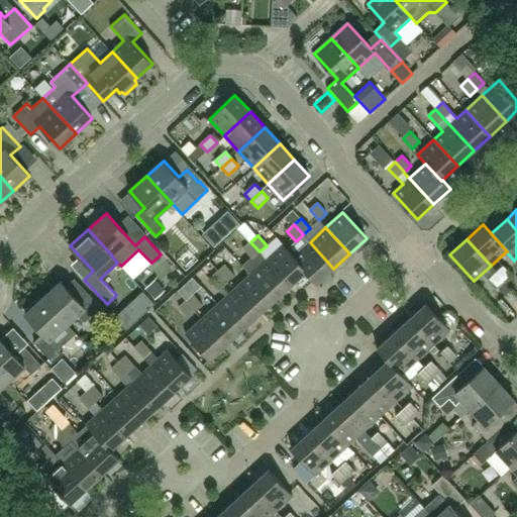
[(250,274),(275,301),(291,286),(267,260),(250,242),(243,248),(251,257),(242,266),(250,274)]
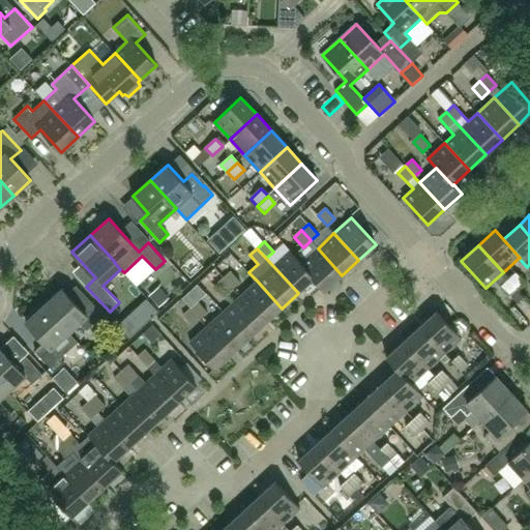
[(315,277),(314,278),(325,291),(342,275),(318,248),(301,263),(315,277)]
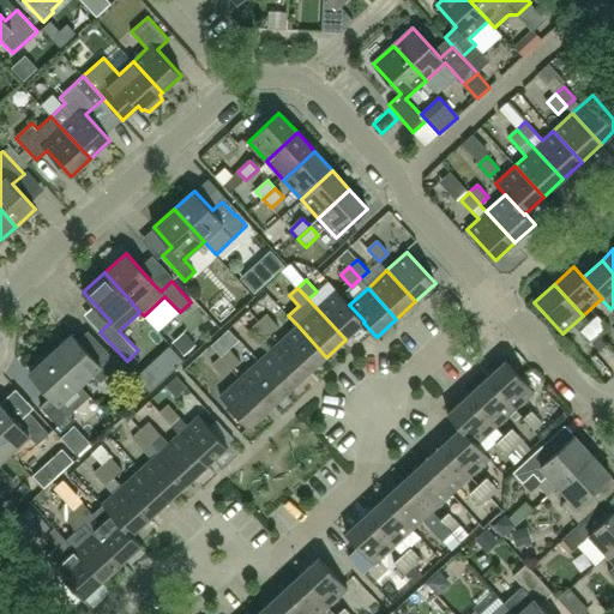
[(317,308),(345,339),(363,323),(365,321),(349,305),(336,290),(317,308)]
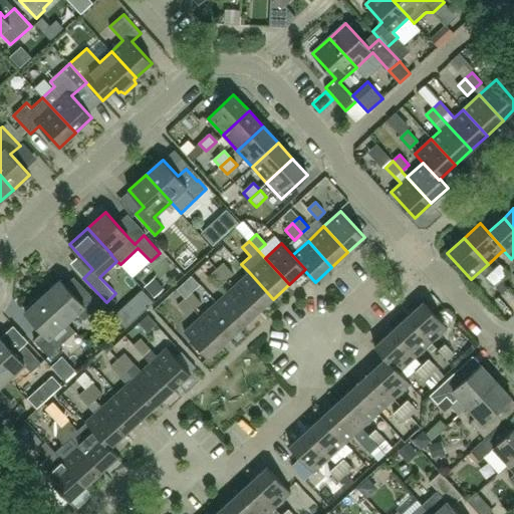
[(224,263),(217,270),(226,280),(233,273),(224,263)]
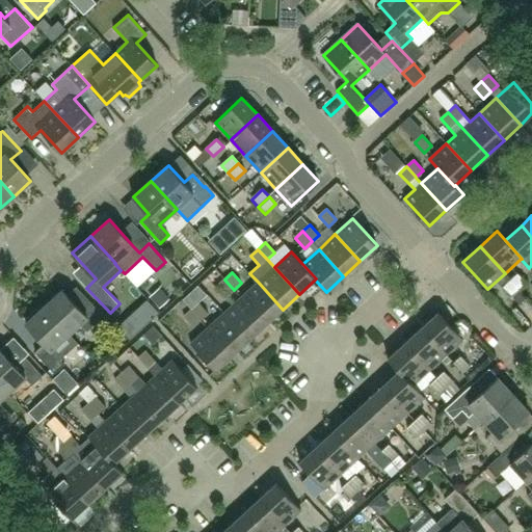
[(510,280),(520,290),(527,284),(517,273),(510,280)]
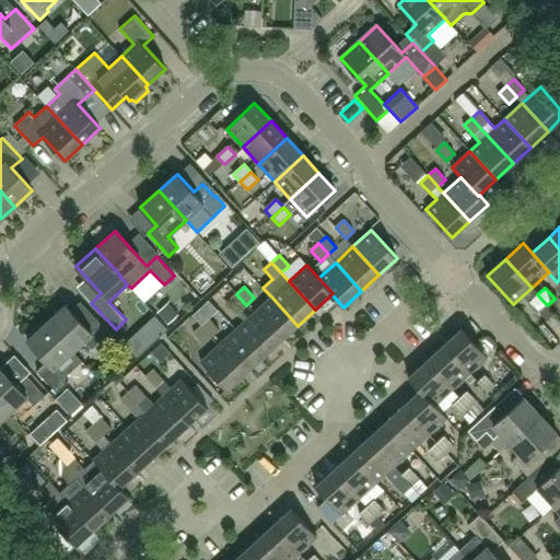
[(236,294),(229,301),(238,312),(246,305),(236,294)]
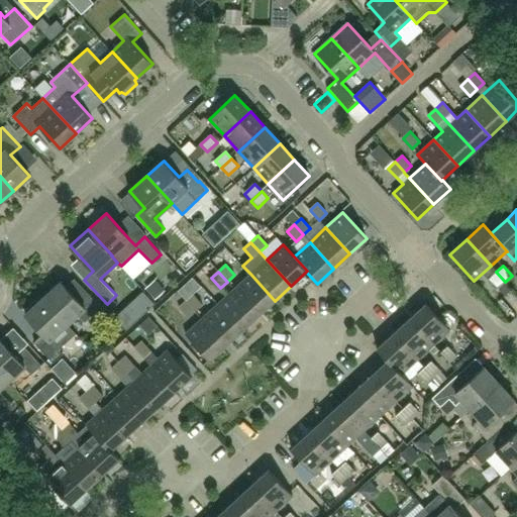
[(505,282),(496,272),(489,279),(498,288),(505,282)]
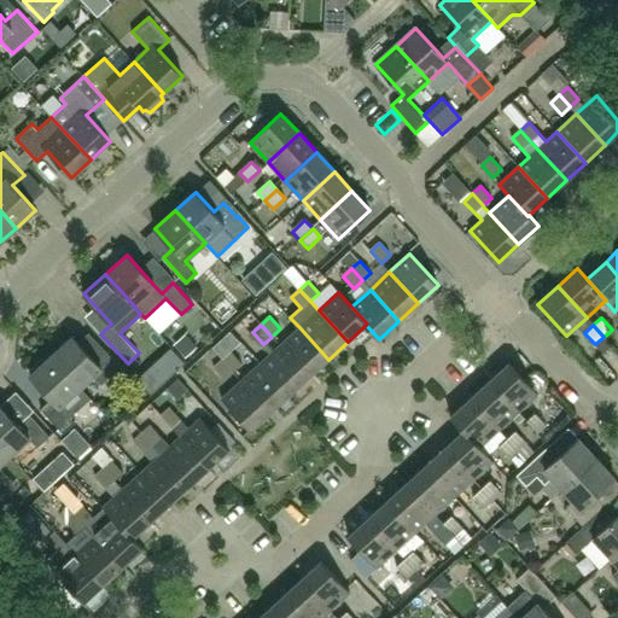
[(328,360),(299,327),(280,345),(309,377),(328,360)]
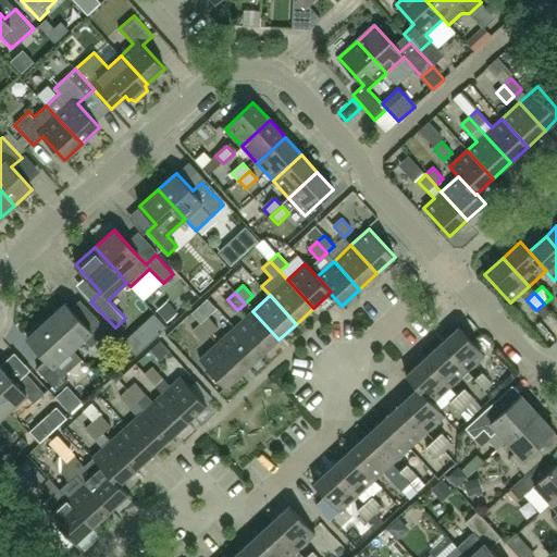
[(65,304),(46,321),(73,349),(84,339),(91,347),(98,341),(104,347),(115,337),(95,316),(85,325),(65,304)]
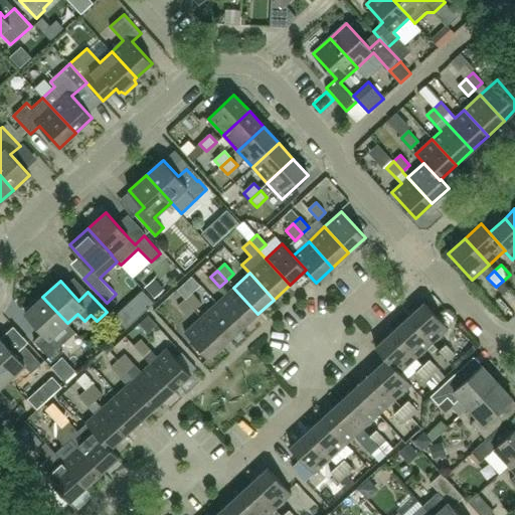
[(217,303),(241,329),(258,314),(233,288),(217,303)]
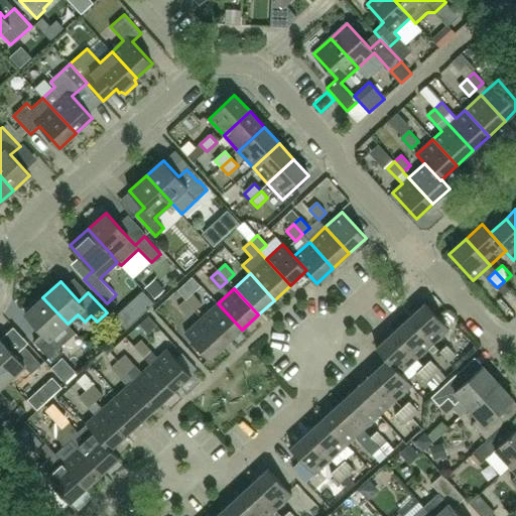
[(192,293),(185,300),(195,310),(203,303),(192,293)]
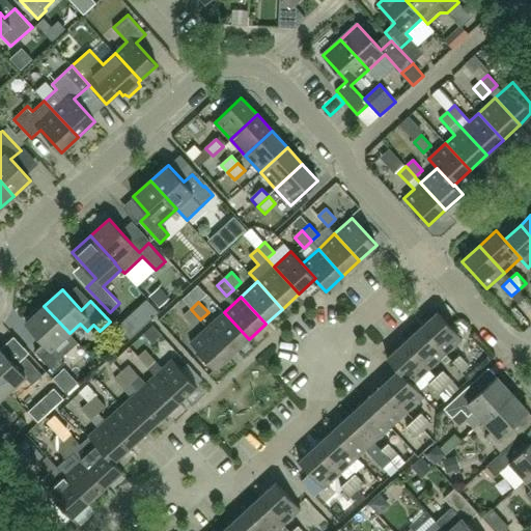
[(44,306),(26,323),(36,334),(45,343),(35,352),(54,372),(64,364),(60,360),(79,343),(70,333),(44,306)]
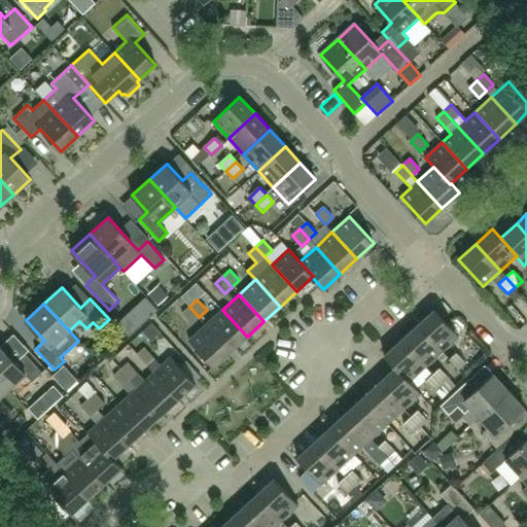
[(189,307),(182,313),(191,323),(199,317),(189,307)]
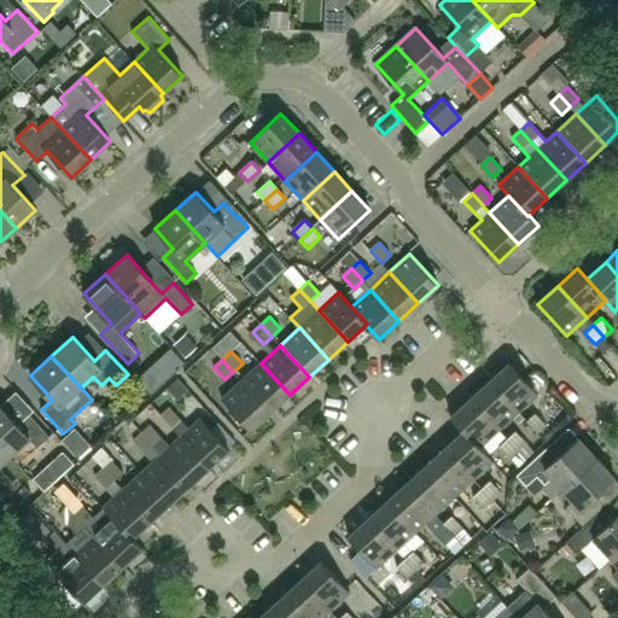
[(242,380),(270,412),(290,395),(261,363),(242,380)]
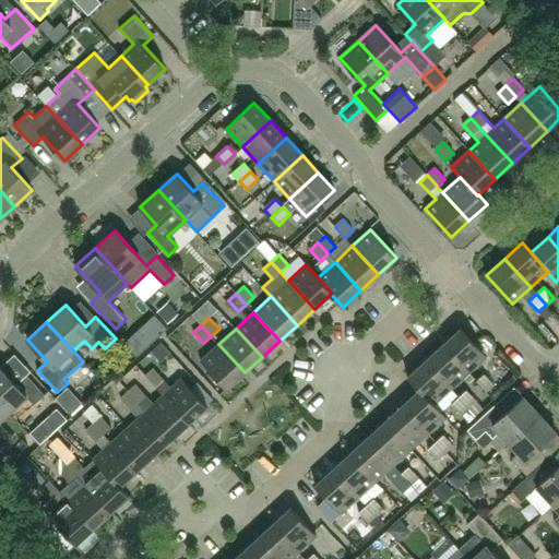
[(442,345),(468,373),(487,357),(461,329),(442,345)]
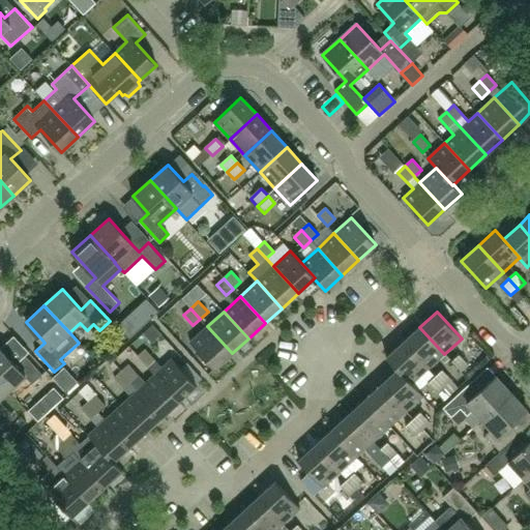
[(128,317),(119,325),(130,337),(140,329),(128,317)]
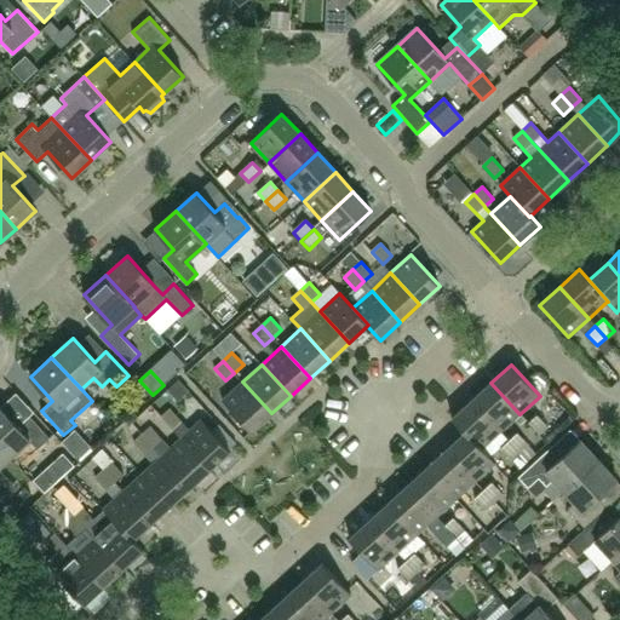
[(223,400),(251,431),(271,413),(242,382),(223,400)]
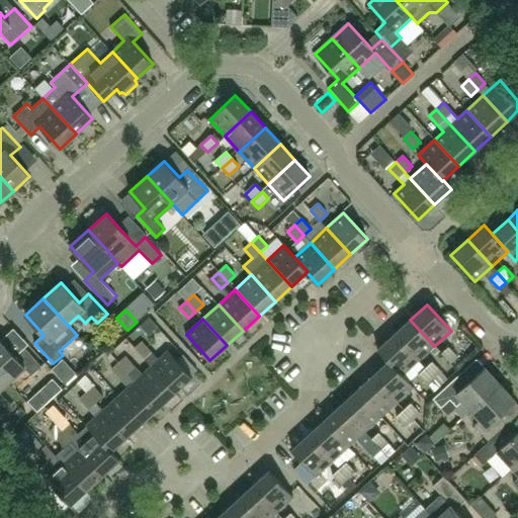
[(394,335),(418,361),(434,346),(410,320),(394,335)]
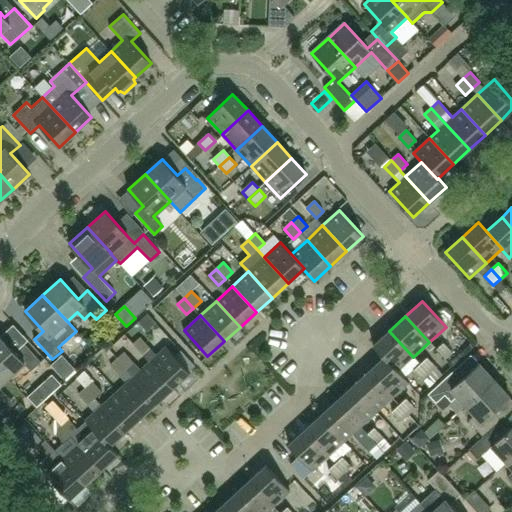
[(373,345),(384,357),(397,371),(398,370),(413,357),(389,331),(373,345)]
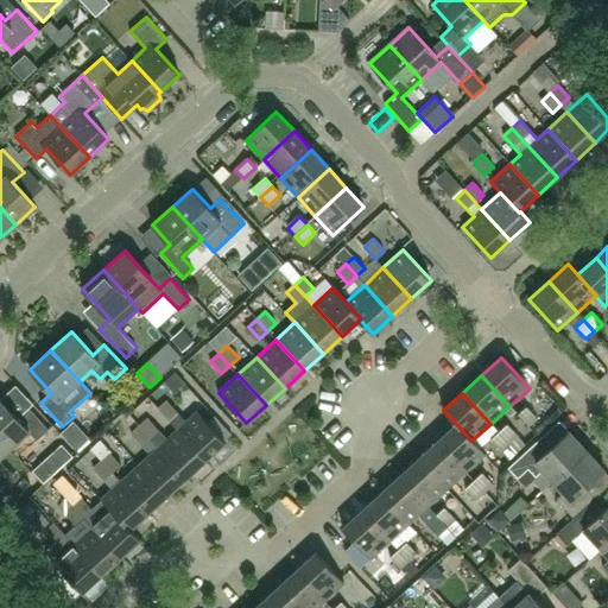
[(0,437),(10,449),(21,438),(30,448),(49,430),(29,409),(18,418),(0,398),(0,437)]
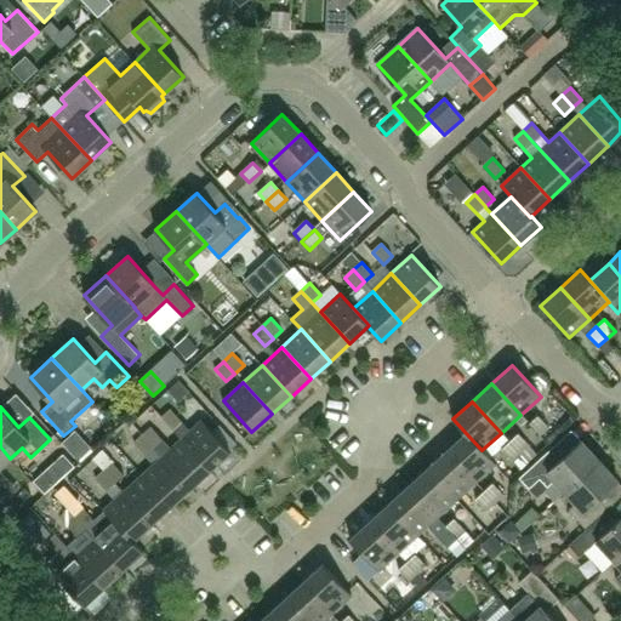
[(181,439),(210,471),(231,453),(201,421),(191,431),(171,410),(163,417),(181,439)]
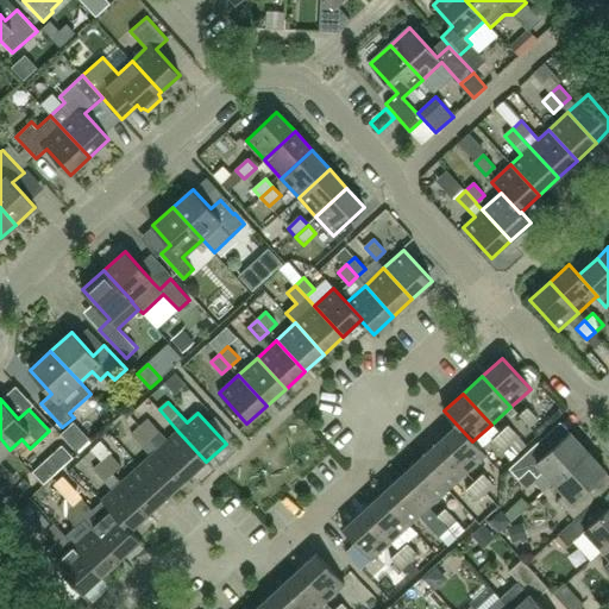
[(538,420),(526,408),(519,415),(520,416),(531,427),(538,420)]
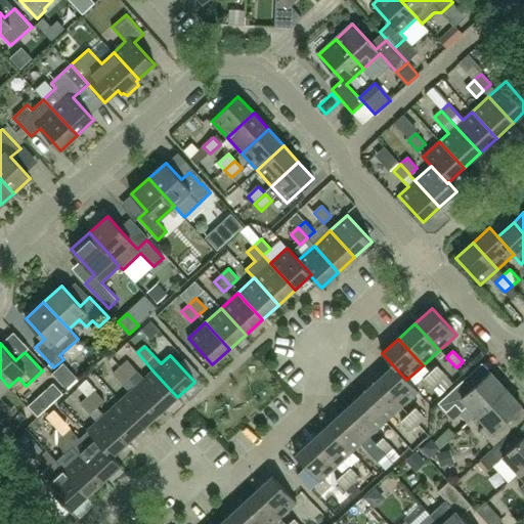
[(128,360),(121,367),(130,378),(137,370),(128,360)]
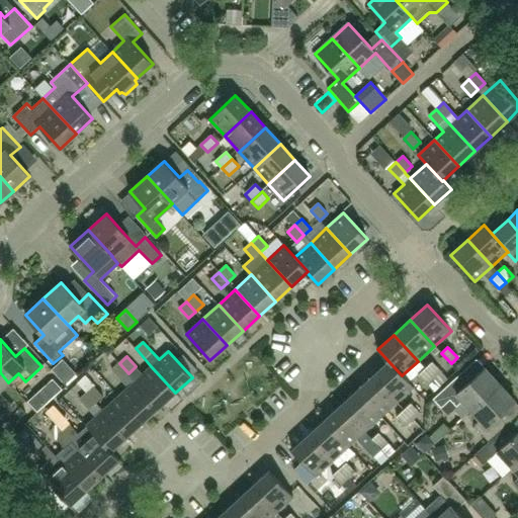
[(372,376),(397,403),(414,386),(403,374),(402,375),(389,361),(372,376)]
